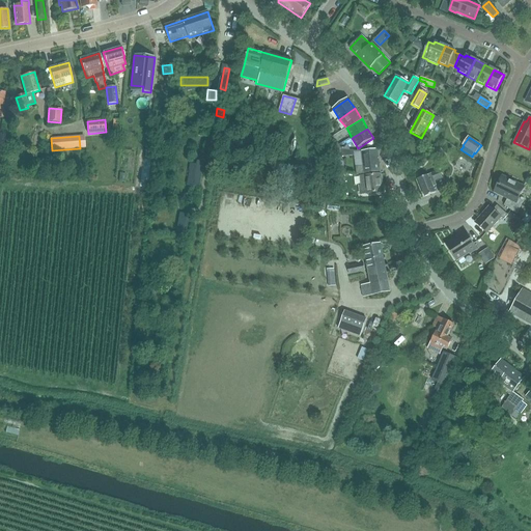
[(337,160),(341,160),(341,149),(332,148),(337,160)]
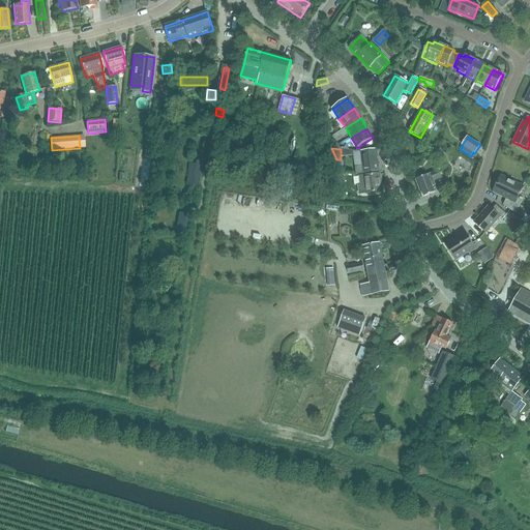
[(363,167),(355,168),(356,175),(380,172),(378,149),(361,151),(363,167)]
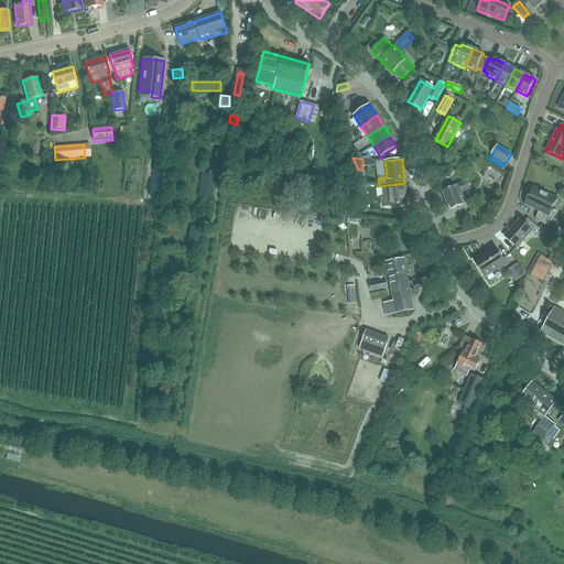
[(198,197),(212,199),(216,172),(203,170),(198,197)]
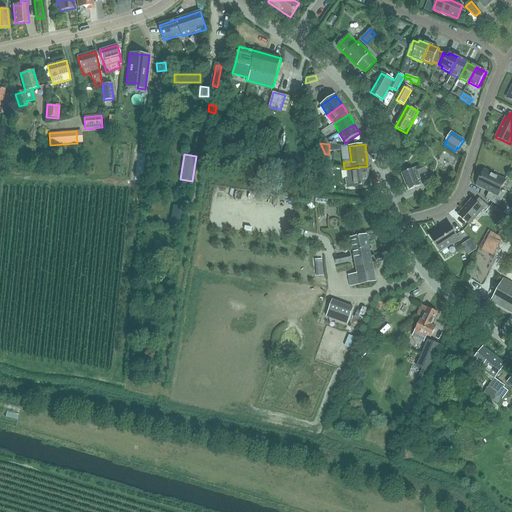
[(136,163),(135,175),(143,176),(145,164),(136,163)]
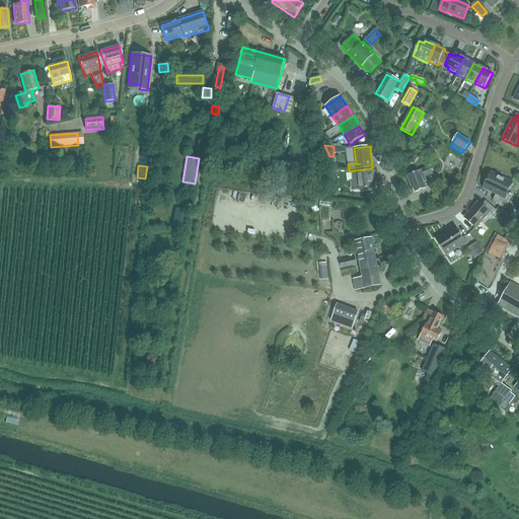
[(430,166),(408,174),(415,193),(426,189),(423,182),(427,180),(425,176),(433,173),(430,166)]
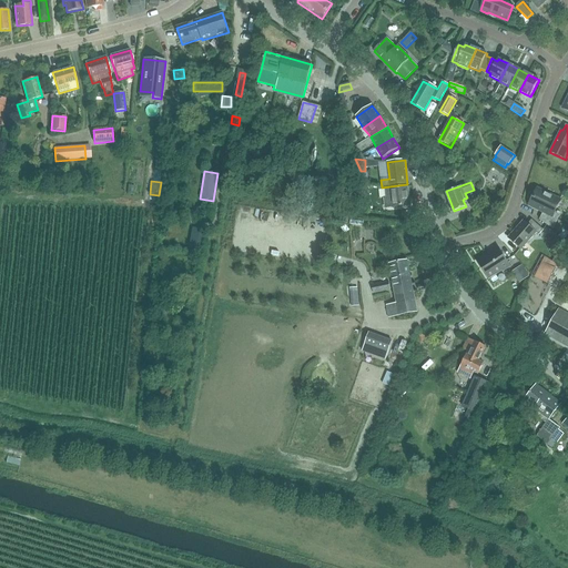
[(392,198),(378,199),(379,208),(393,206),(393,208),(411,205),(407,186),(391,189),(392,198)]
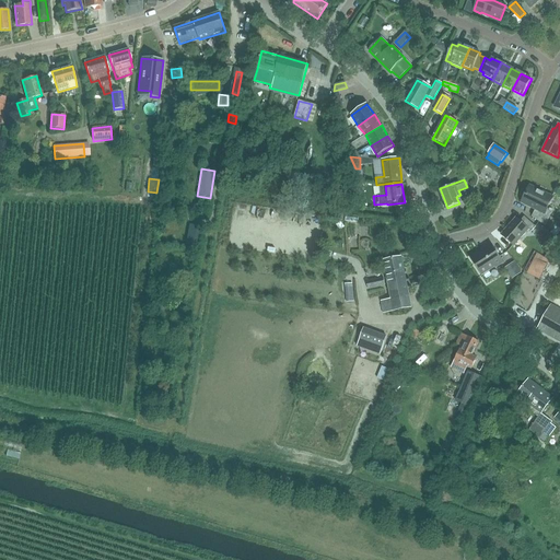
[(522,202),(536,209),(532,217),(545,226),(551,212),(547,210),(552,198),(529,186),(522,202)]
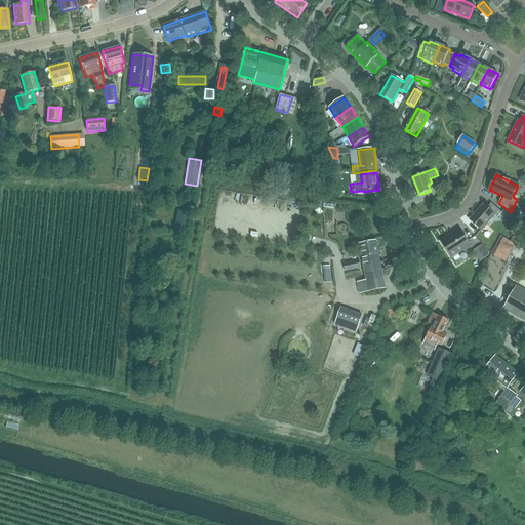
[(189,190),(178,193),(180,200),(191,197),(189,190)]
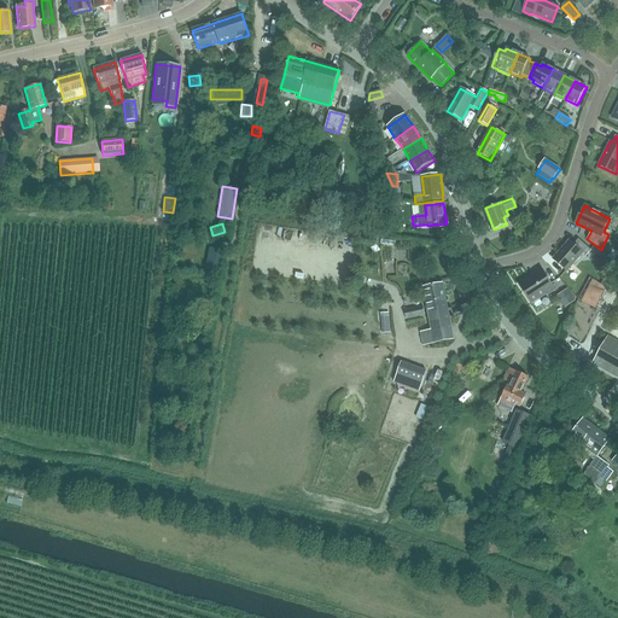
[(569,240),(553,260),(567,272),(583,254),(587,256),(592,250),(578,239),(573,245),(569,240)]
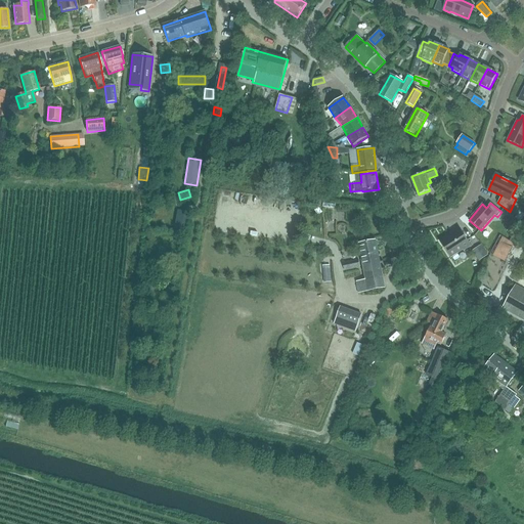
[(175,219),(182,221),(184,211),(177,210),(175,219)]
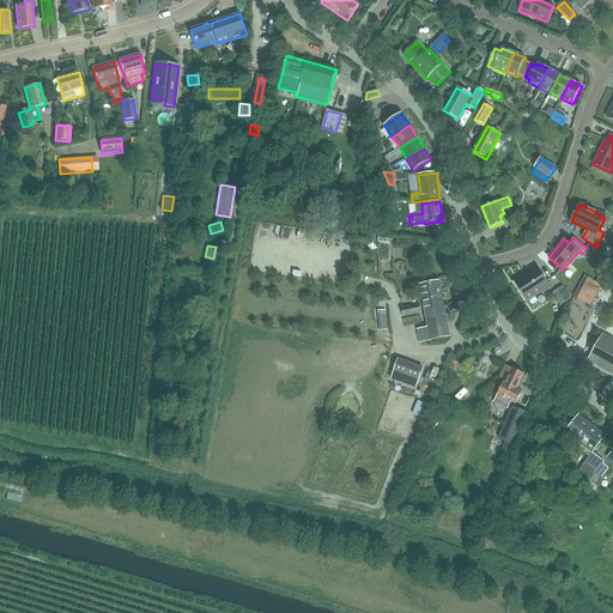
[(529,273),(514,283),(527,302),(541,292),(541,293),(551,287),(538,266),(528,273),(529,273)]
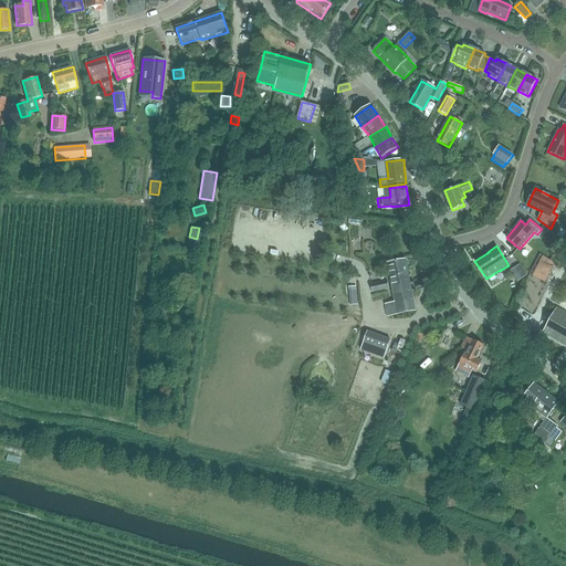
[(543,257),(533,275),(546,282),(555,263),(552,262),(543,257)]
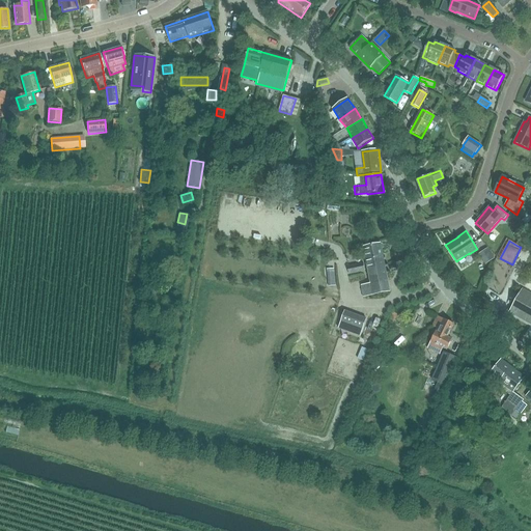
[(386,264),(382,245),(365,248),(372,285),(363,287),(365,298),(391,292),(387,272),(386,264)]
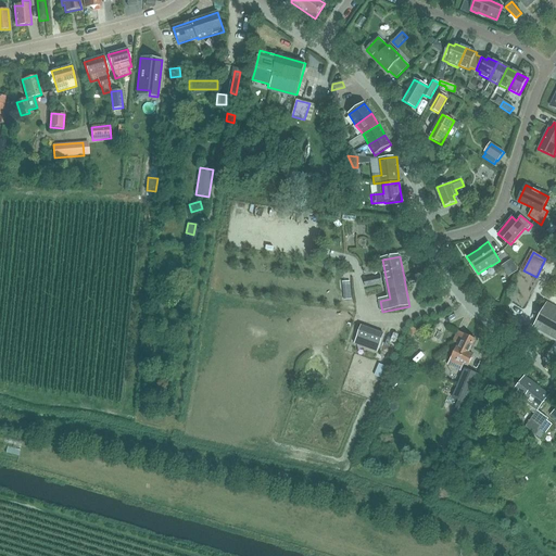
[(509,277),(518,272),(510,261),(502,267),(509,277)]
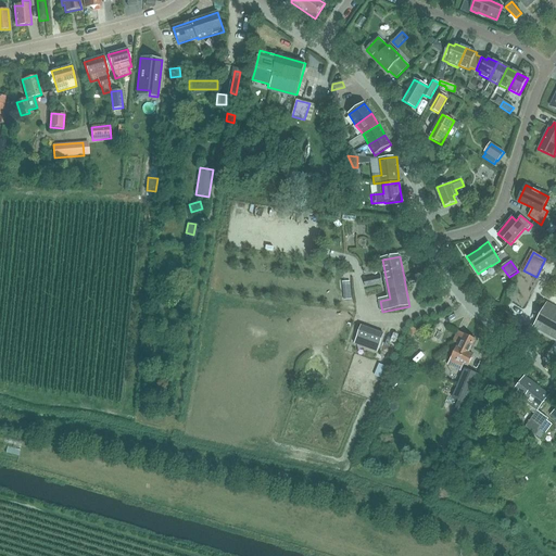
[(380,276),(364,280),(365,287),(381,283),(380,276)]
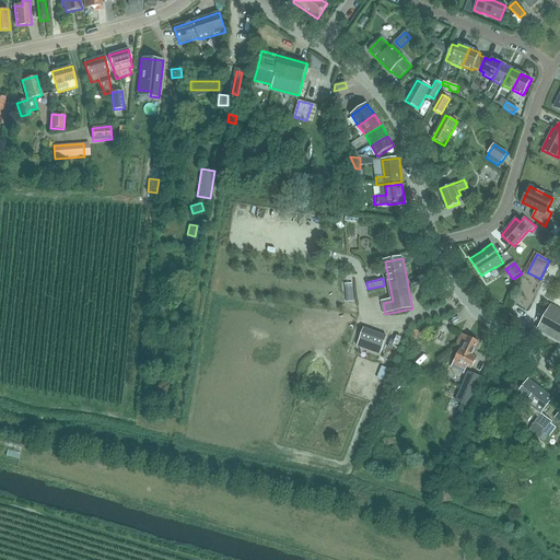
[(559,310),(551,305),(538,329),(559,342),(559,310)]
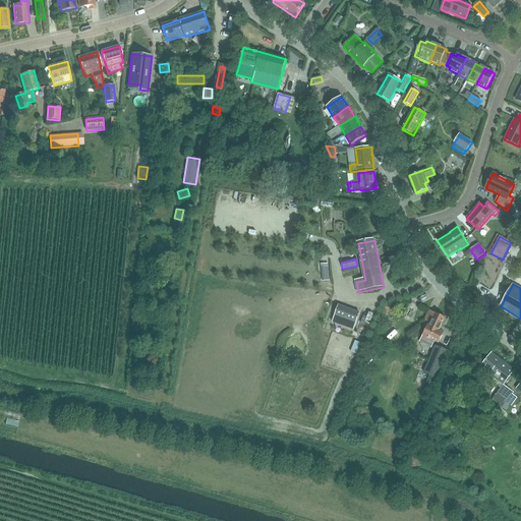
[(339,304),(334,321),(354,328),(359,311),(339,304)]
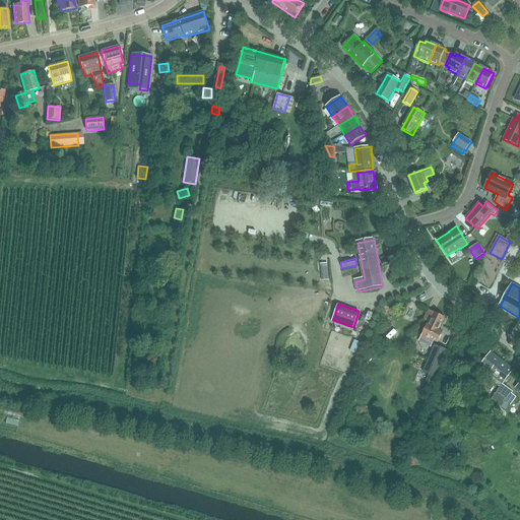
[(423,334),(419,340),(431,345),(434,340),(438,341),(443,332),(439,330),(445,318),(435,313),(429,310),(424,319),(429,322),(428,324),(423,334)]
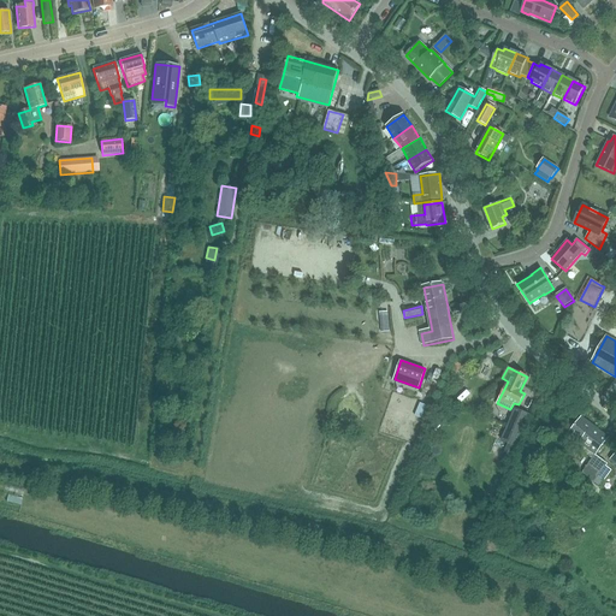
[(515,409),(502,442),(508,444),(503,456),(509,458),(514,446),(515,448),(529,415),(515,409)]
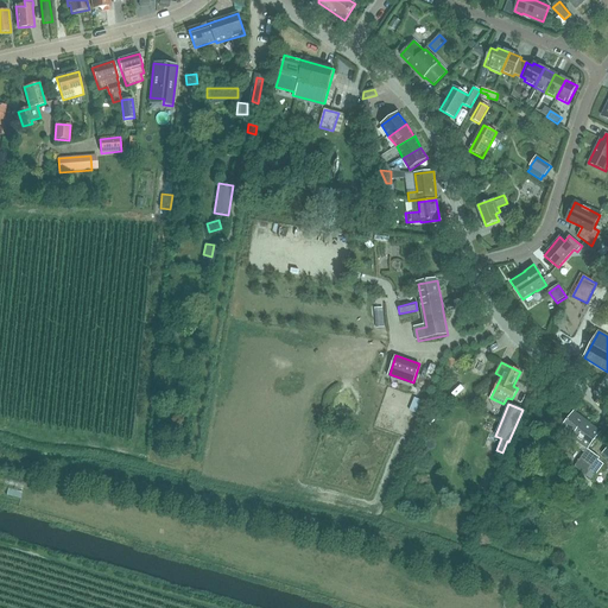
[(561,429),(587,449),(588,449),(601,432),(586,420),(574,412),(561,429)]
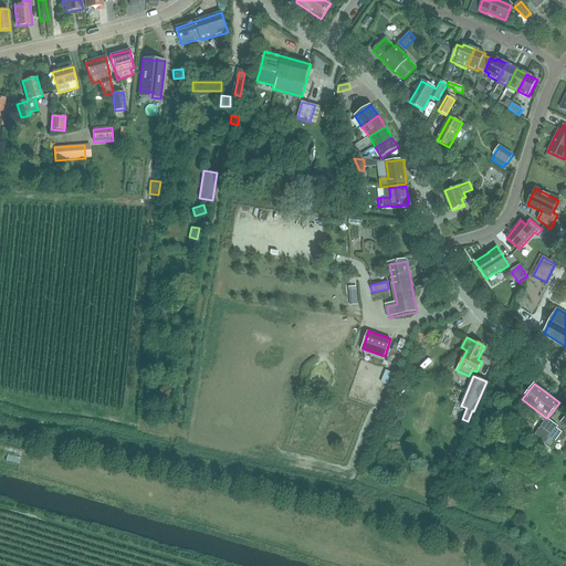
[(558,427),(547,418),(546,418),(536,431),(543,436),(545,433),(549,437),(545,442),(551,447),(562,432),(556,428),(558,427)]
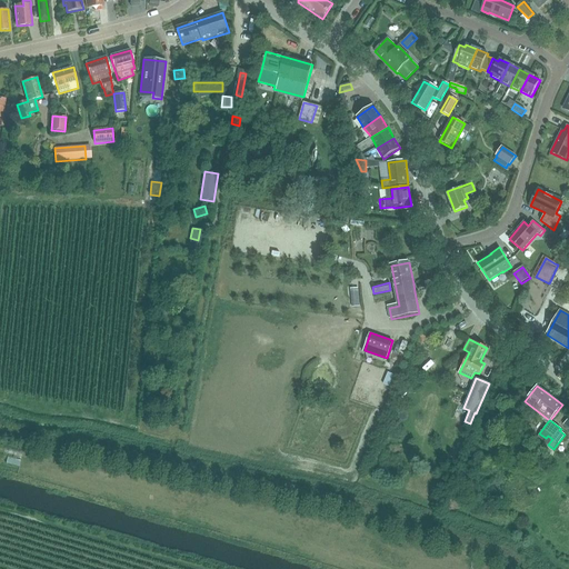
[(18,461),(20,453),(6,451),(5,459),(18,461)]
